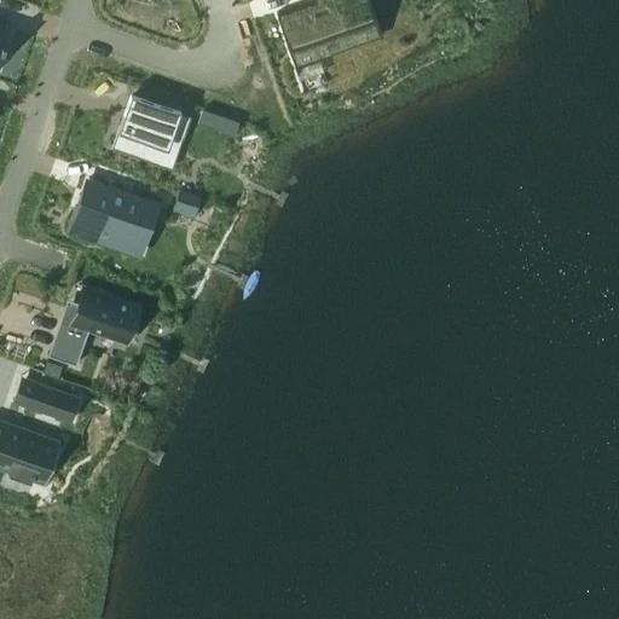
[(279,15),(277,16),(295,64),(298,64),(382,35),(372,5),(381,3),(382,1),(381,0),(323,0),(325,3),(301,11),(300,7),(279,15)]
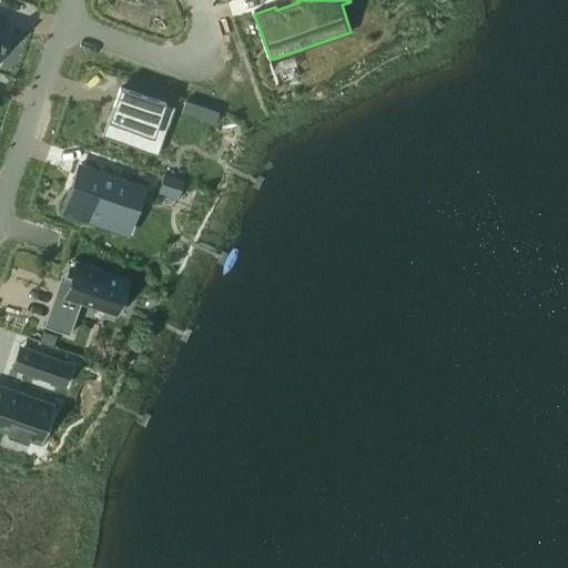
[(113,117),(107,133),(146,148),(155,122),(168,127),(175,105),(121,87),(111,117),(113,117)]
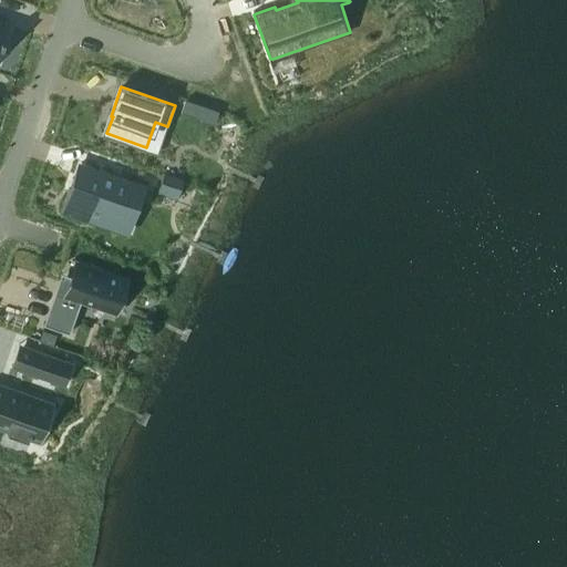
[(185,99),(182,111),(203,119),(207,106),(185,99)]
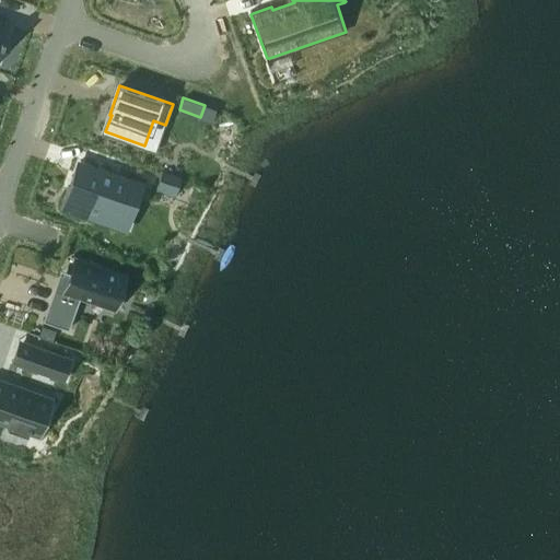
[(68,185),(60,208),(127,232),(143,182),(81,160),(71,186),(68,185)]
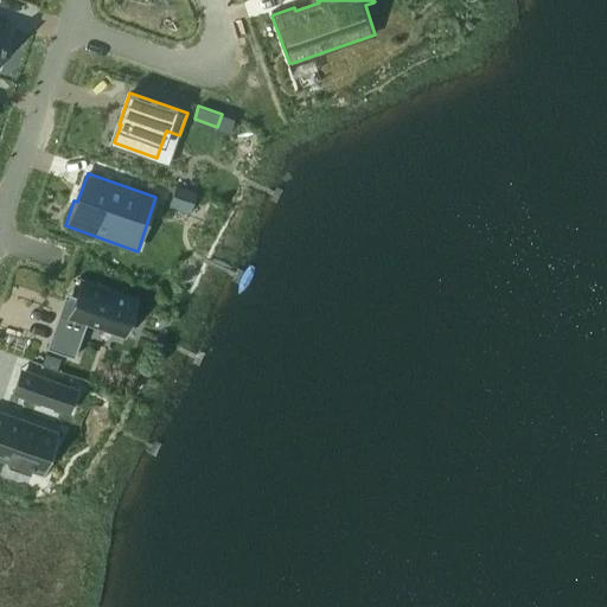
[(176,185),(168,206),(190,213),(197,192),(176,185)]
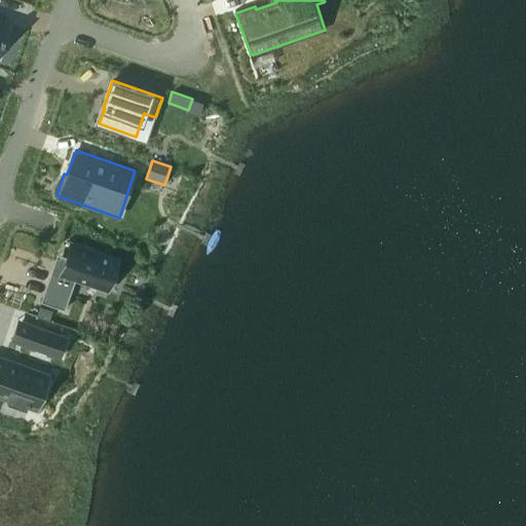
[(41,298),(40,300),(65,309),(65,307),(64,306),(73,279),(102,289),(113,256),(119,259),(120,257),(70,239),(69,240),(71,241),(60,273),(52,270),(42,299),(41,298)]
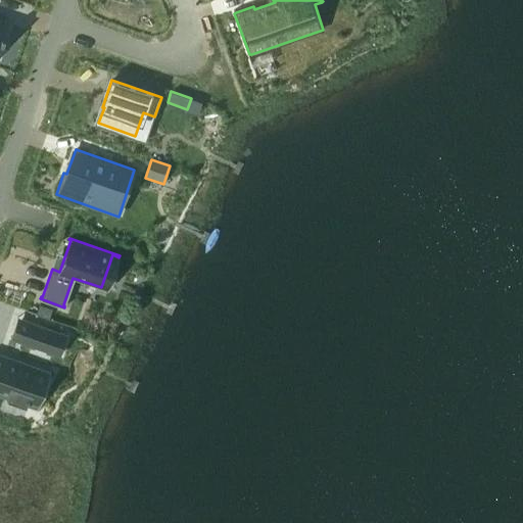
[(40,304),(37,314),(48,318),(51,308),(40,304)]
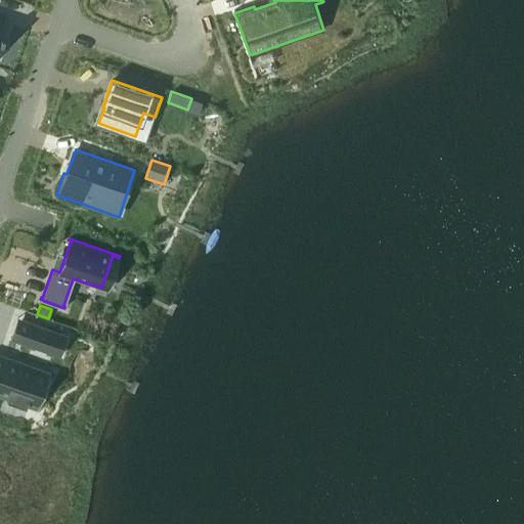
[(23,319),(16,336),(45,346),(50,330),(23,319)]
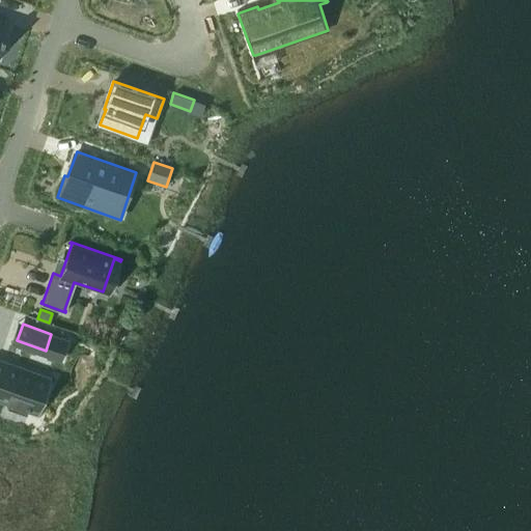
[(0,395),(8,398),(6,403),(26,411),(28,406),(38,409),(36,414),(37,415),(51,375),(50,375),(49,378),(0,360),(0,395)]
